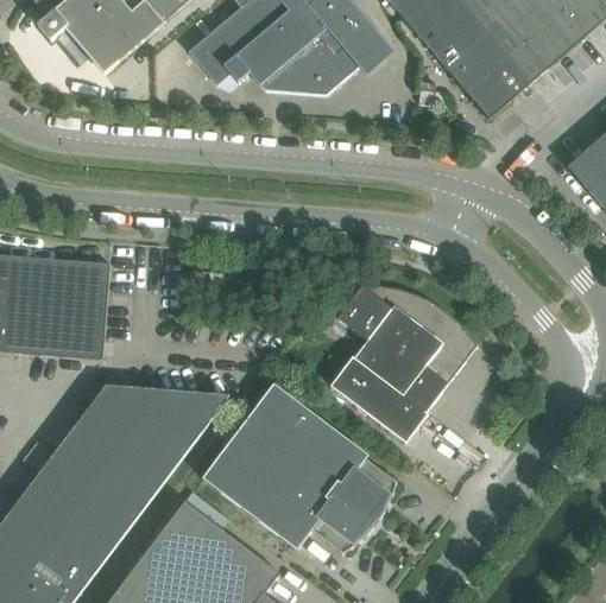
[(30,0),(44,17),(36,25),(49,40),(54,37),(64,27),(75,39),(102,73),(163,20),(185,0),(30,0)]
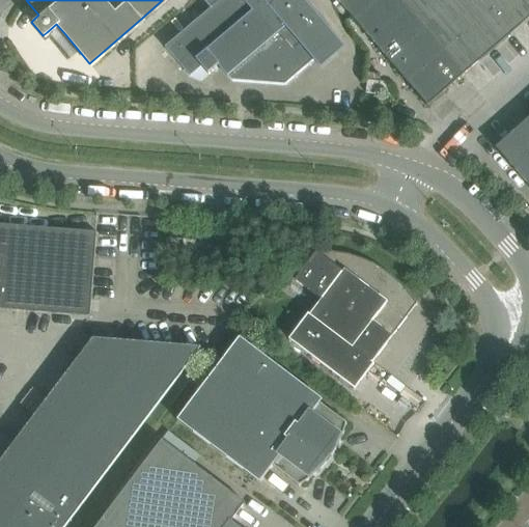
[(202,0),(207,6),(162,45),(188,75),(199,64),(205,72),(217,62),(230,78),(282,82),(335,37),(306,3),(303,0),(202,0)]
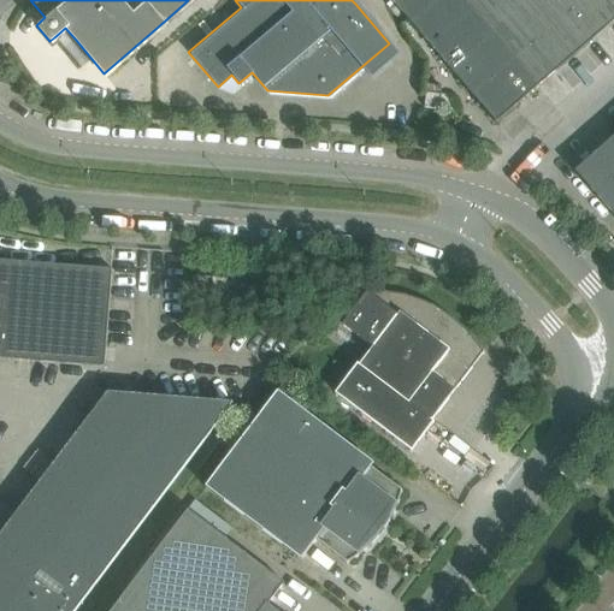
[(391,0),(494,120),(533,87),(572,54),(610,21),(613,17),(613,0),(391,0)]
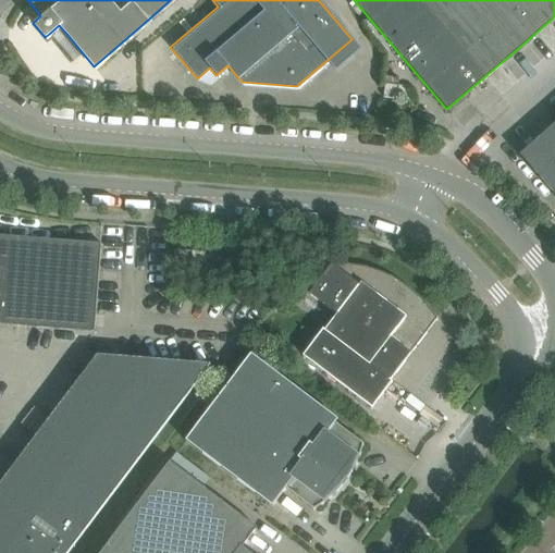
[(383,82),(382,95),(404,97),(406,84),(383,82)]
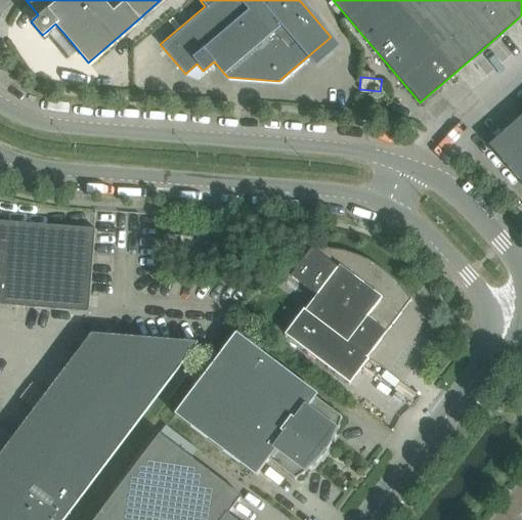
[(521,112),(518,116),(486,143),(521,183),(521,112)]
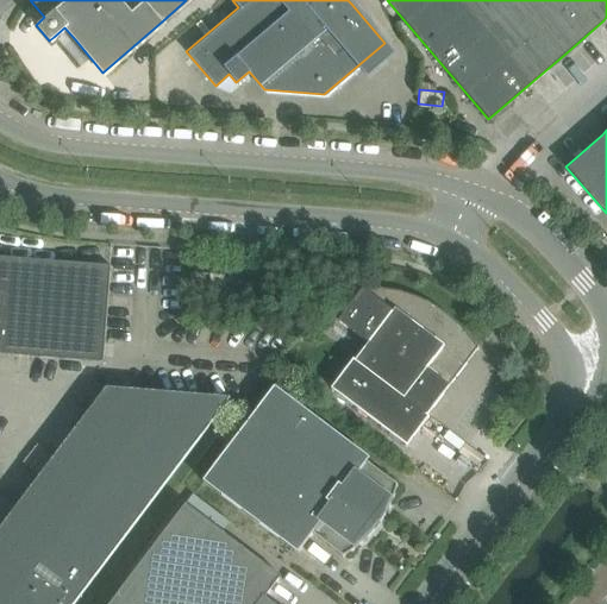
[(0,351),(100,359),(108,264),(106,264),(0,255),(0,351)]
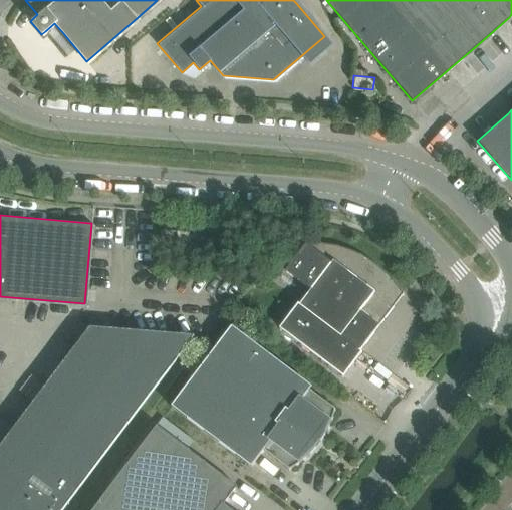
[(159,228),(158,243),(170,244),(171,229),(159,228)]
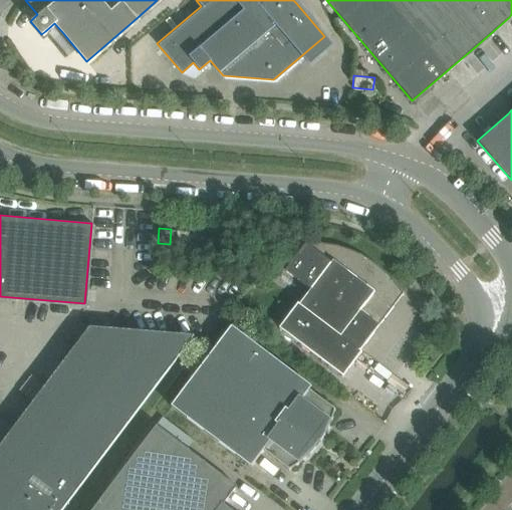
[(175,230),(174,240),(186,241),(187,231),(175,230)]
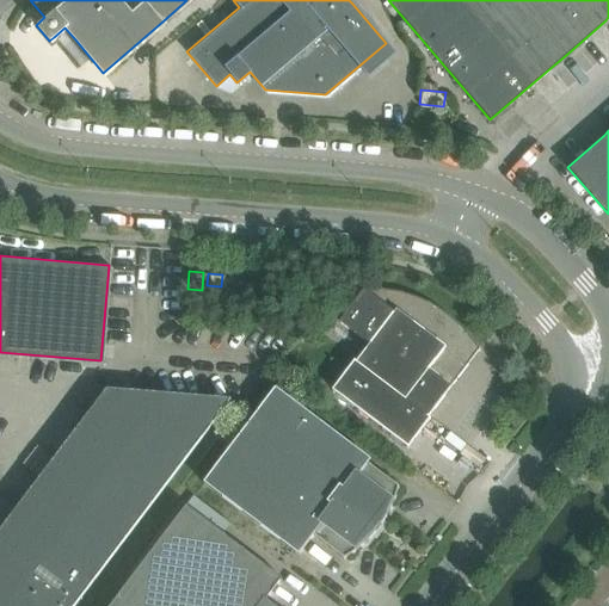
[(352,359),(330,388),(406,445),(428,416),(425,414),(448,385),(478,346),(463,329),(453,317),(450,316),(437,307),(435,304),(420,297),(417,296),(403,291),(399,290),(383,288),(346,284),(348,286),(361,288),(337,319),(367,342),(354,359),(352,359)]
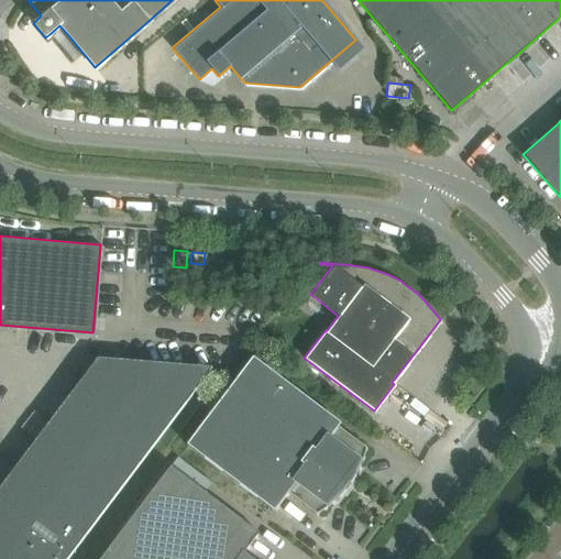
[(193,267),(191,278),(202,280),(204,269),(193,267)]
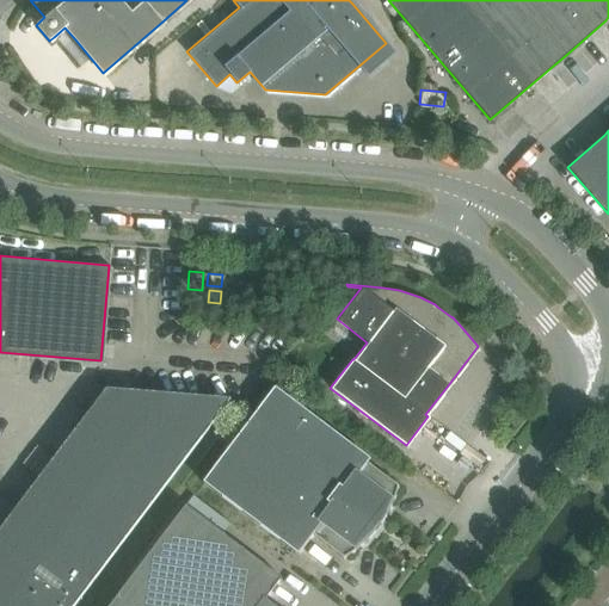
[(274,385),(201,481),(296,552),(311,533),(342,557),(344,556),(356,546),(367,537),(377,525),(385,512),(392,499),(397,484),(361,457),(363,453),(274,385)]
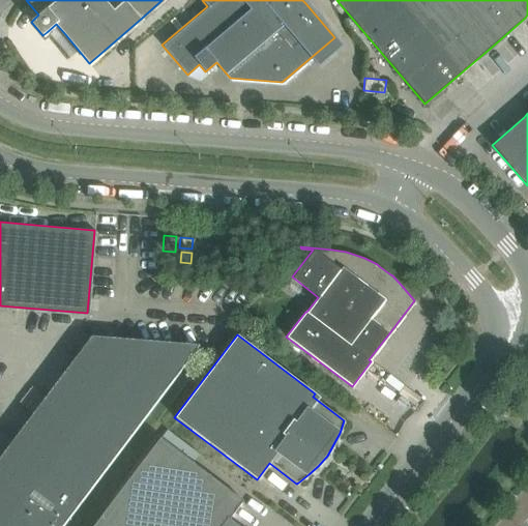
[(2,453),(0,456),(0,525),(60,525),(75,507),(95,479),(104,470),(117,451),(198,345),(90,335),(45,397),(23,425),(2,453)]
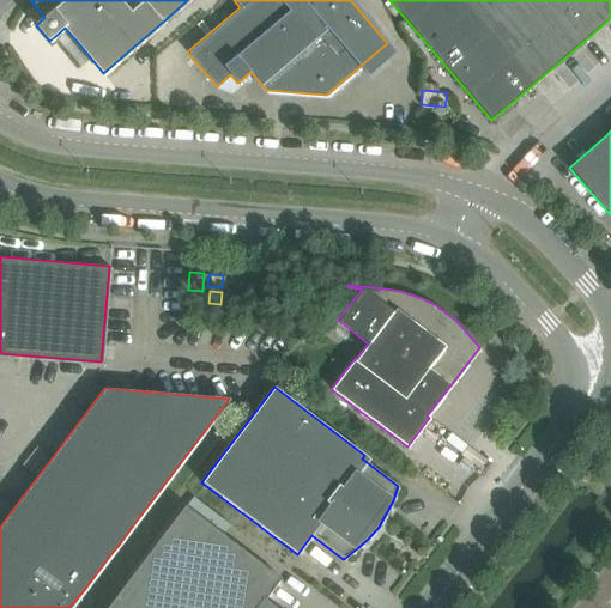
[(185,505),(106,607),(276,607),(264,599),(280,578),(185,505)]
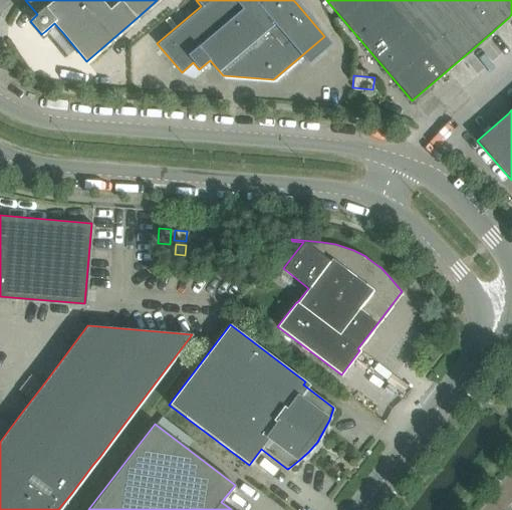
All buildings are outlined.
